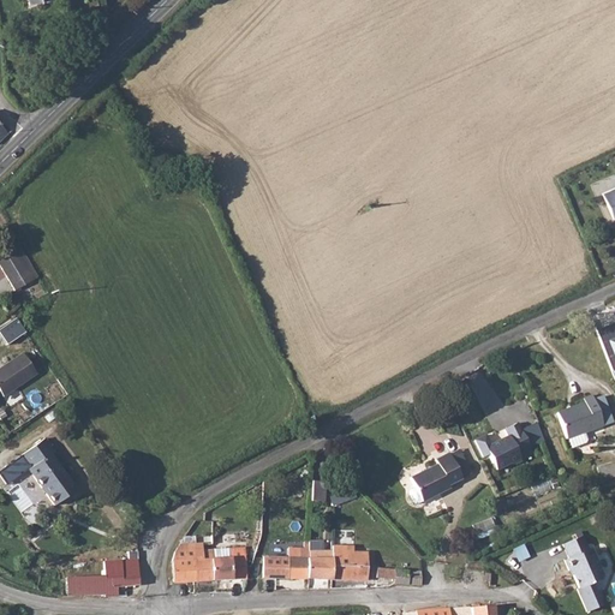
[(24,0),(28,12),(54,5),(52,0),(24,0)]
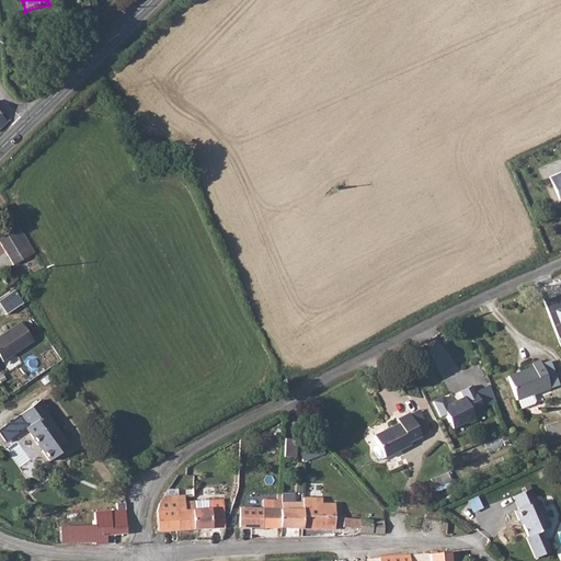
[(560,169),(550,175),(560,203),(560,202),(560,169)]
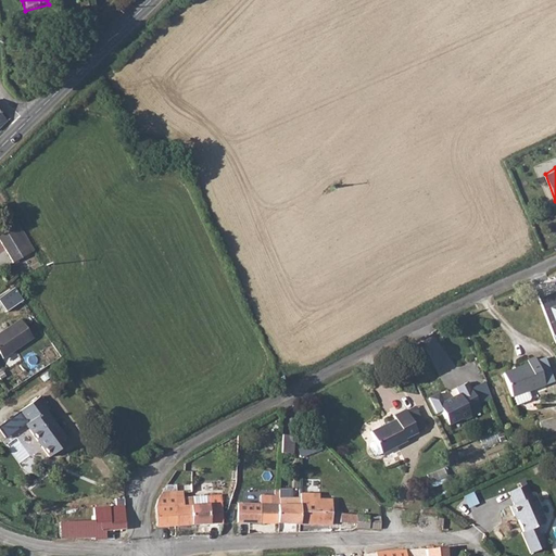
[(11,222),(2,227),(22,255),(29,250),(11,222)]
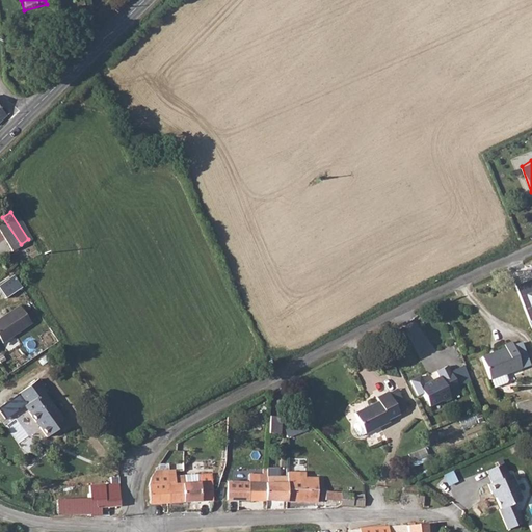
[(2,217),(0,218),(0,242),(6,253),(21,244),(2,217)]
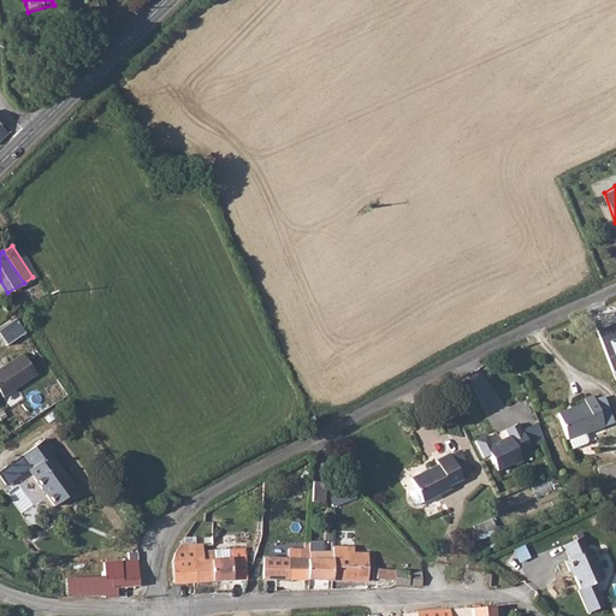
[(0,331),(9,344),(28,331),(18,318),(0,329),(0,331)]
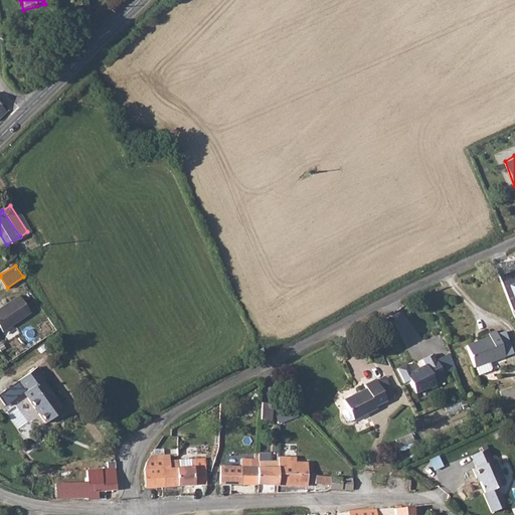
[(514,284),(514,271),(499,278),(513,314),(514,312),(514,301),(509,287),(514,284)]
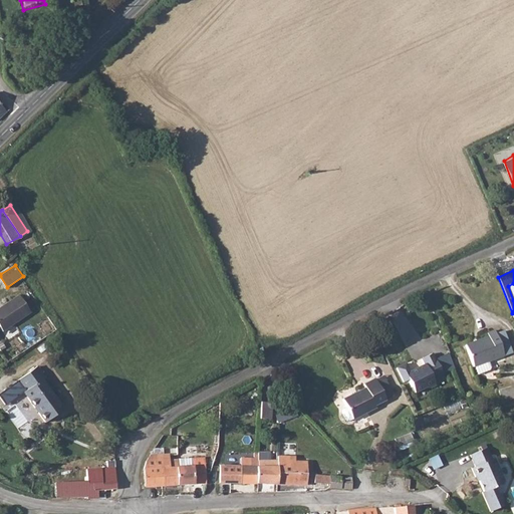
[(15,297),(0,307),(0,333),(27,315),(15,297)]
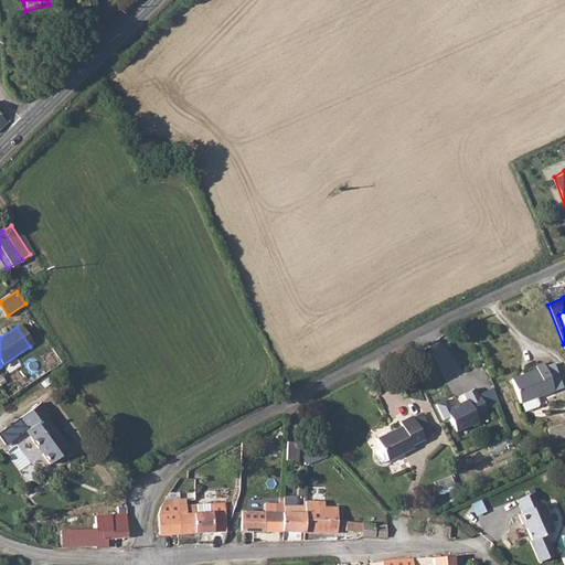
[(513,375),(529,411),(543,404),(540,395),(558,387),(551,370),(548,364),(545,358),(535,362),(536,365),(513,375)]
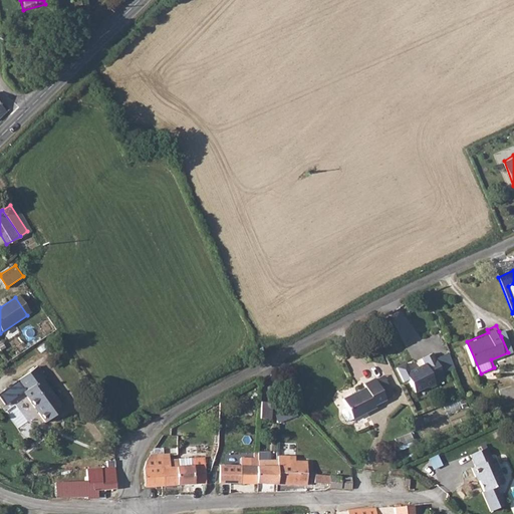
[(504,337),(510,335),(507,328),(499,331),(501,336),(503,335),(504,337)]
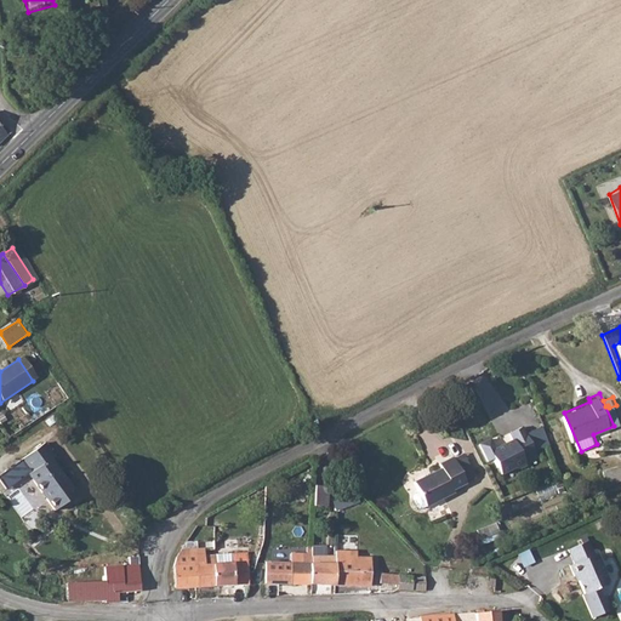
[(605,406),(614,426),(620,422),(620,416),(616,405),(609,408),(608,405),(605,406)]
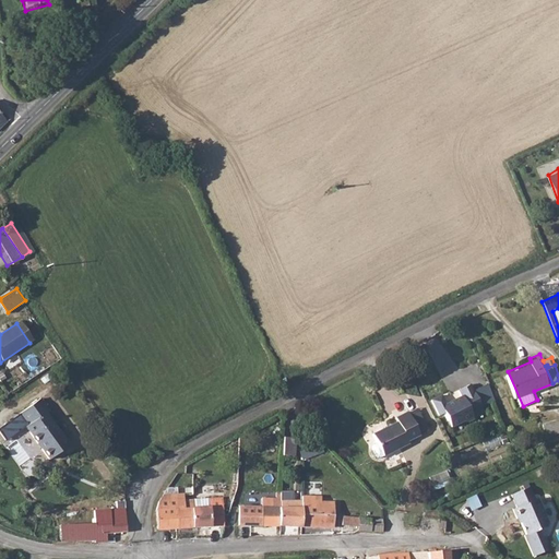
[(440,394),(428,401),(438,420),(445,417),(451,429),(466,421),(467,425),(477,419),(474,414),(484,408),(471,384),(461,389),(464,394),(444,404),(440,394)]
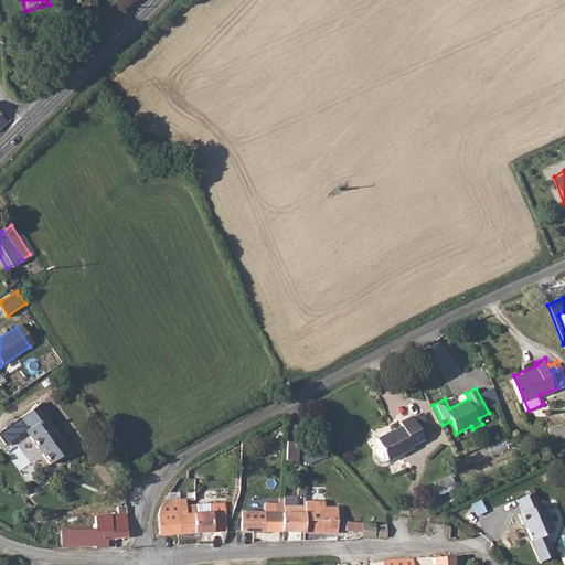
[(29,429),(51,465),(72,451),(51,417),(54,415),(45,402),(25,415),(32,427),(29,429)]
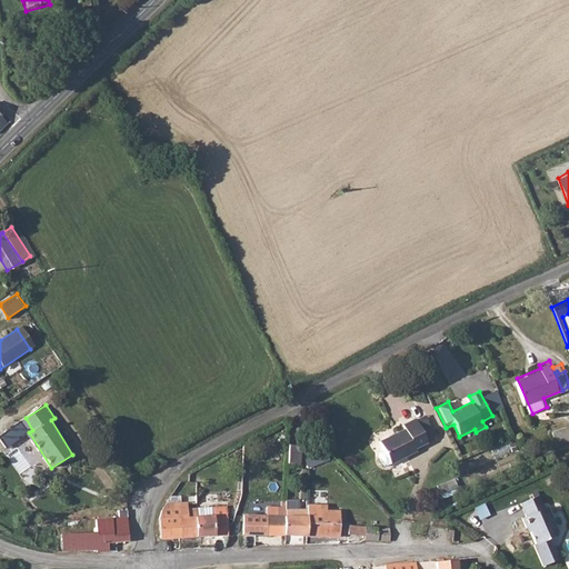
[(395,468),(395,469),(421,455),(419,450),(430,443),(433,447),(442,441),(430,421),(422,427),(418,421),(406,429),(408,432),(381,448),(387,456),(395,468)]
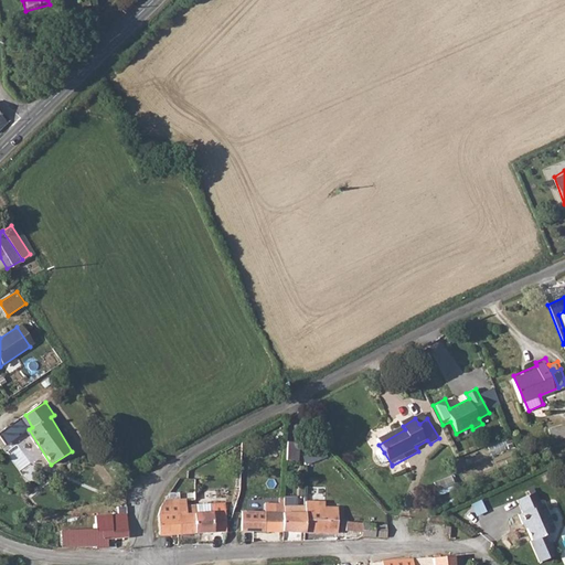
[(564,422),(551,426),(555,439),(564,436),(564,422)]
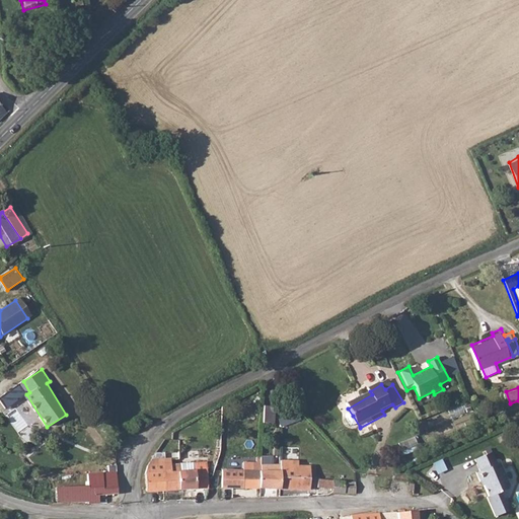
[(518,400),(510,403),(512,410),(518,408),(518,400)]
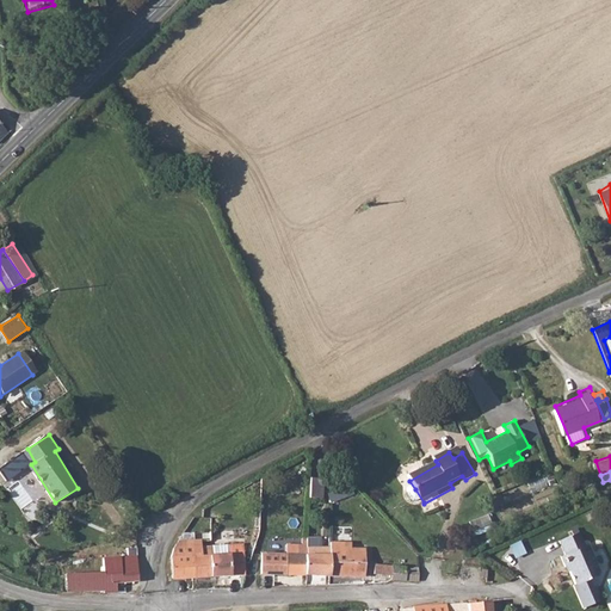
[(321,480),(310,479),(309,499),(319,500),(321,480)]
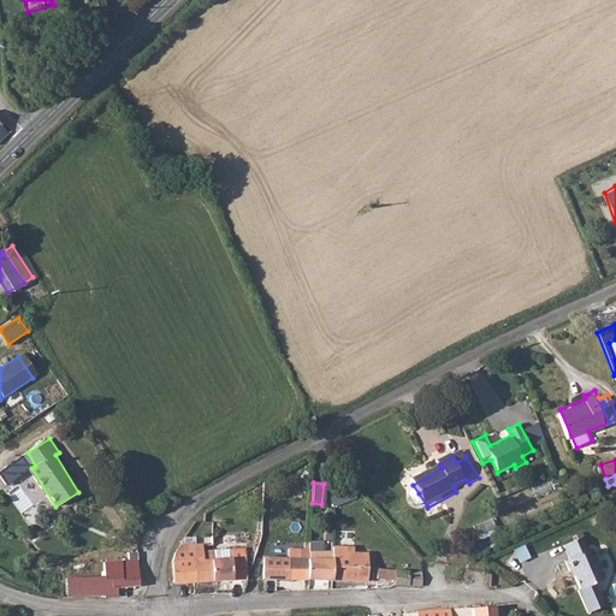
[(413,515),(427,507),(419,493),(406,502),(413,515)]
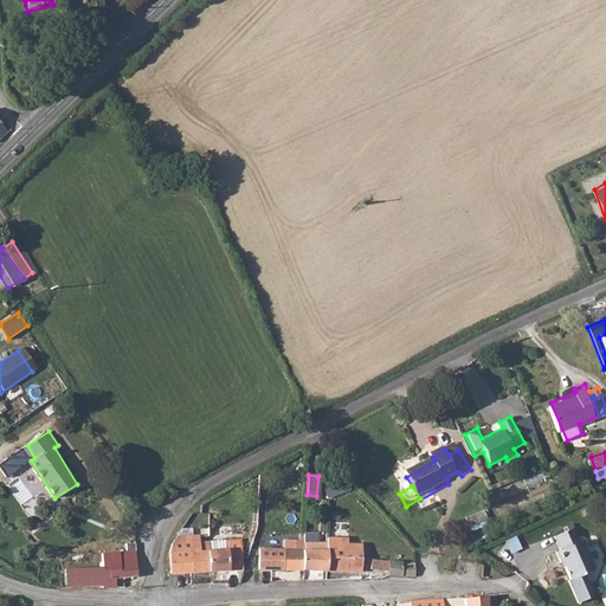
[(496,519),(491,510),(474,519),(477,528),(496,519)]
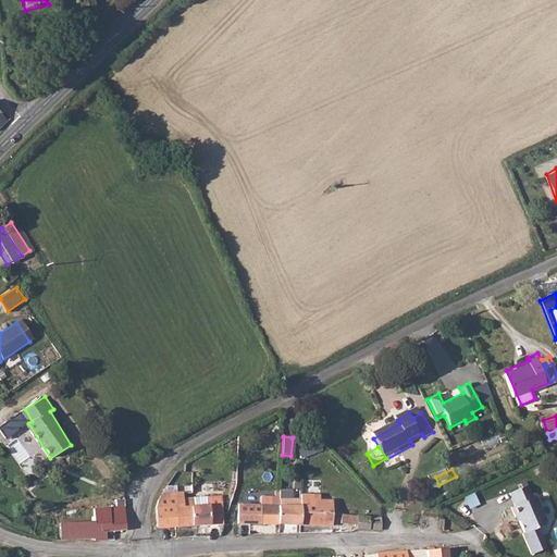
[(544,470),(534,474),(540,486),(548,483),(545,477),(547,477),(544,470)]
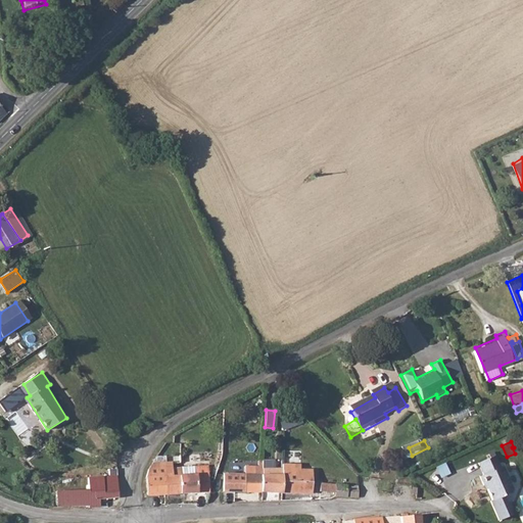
[(486,481),(493,500),(505,495),(504,492),(515,487),(504,463),(502,464),(495,452),(480,459),(485,470),(480,473),(484,482),(486,481)]
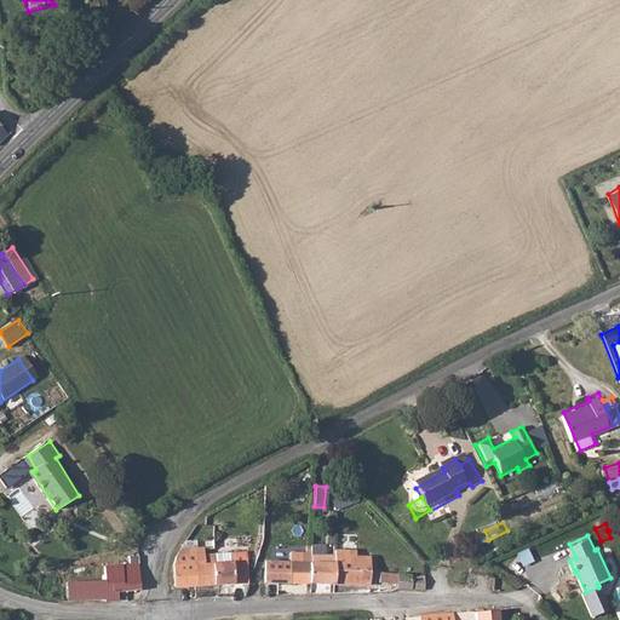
[(191,547),(187,540),(172,561),(172,587),(193,586),(191,563),(202,562),(201,547),(191,547)]
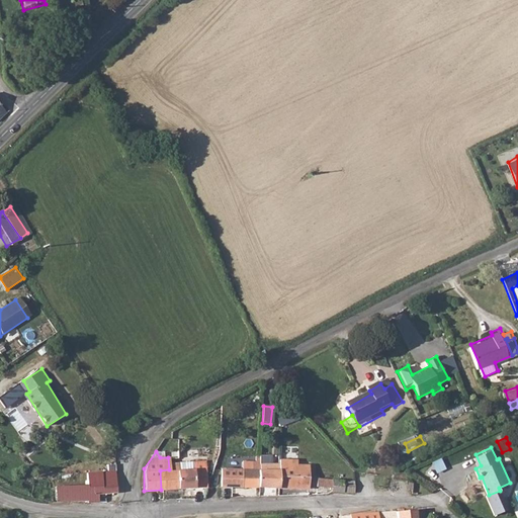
[(177,462),(177,457),(168,457),(169,469),(160,470),(161,490),(204,486),(204,462),(177,462)]
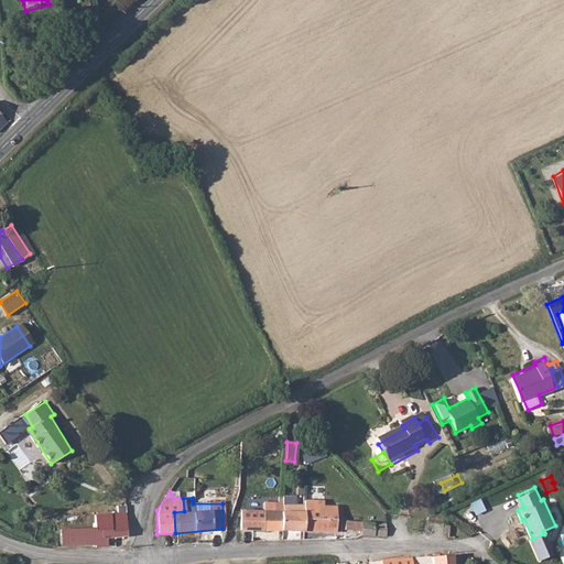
[(240,530),(280,530),(280,507),(275,507),(275,502),(262,501),(262,509),(239,510),(240,530)]
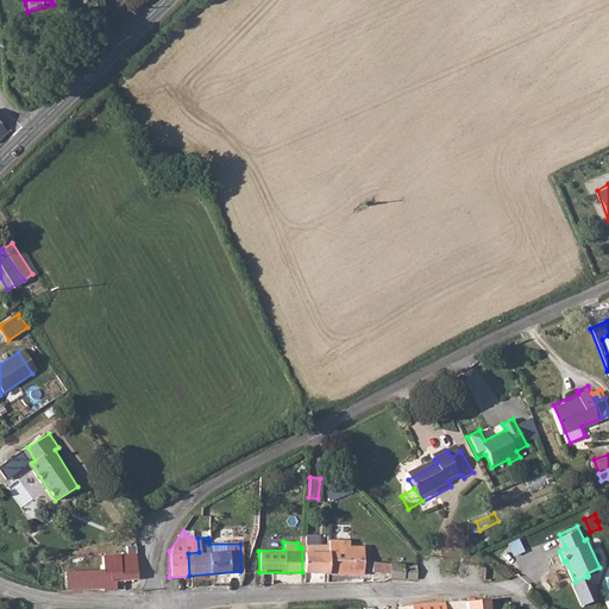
[(328,544),(327,558),(345,558),(346,541),(328,541),(328,544)]
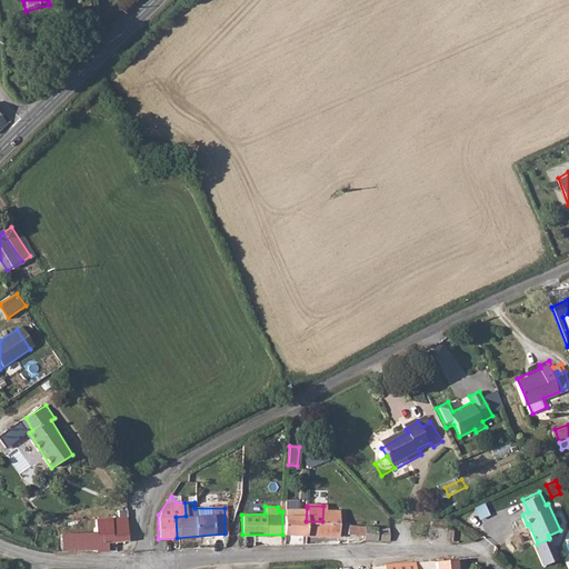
[(282,535),(306,535),(306,521),(307,508),(282,508),(282,511),(282,535)]
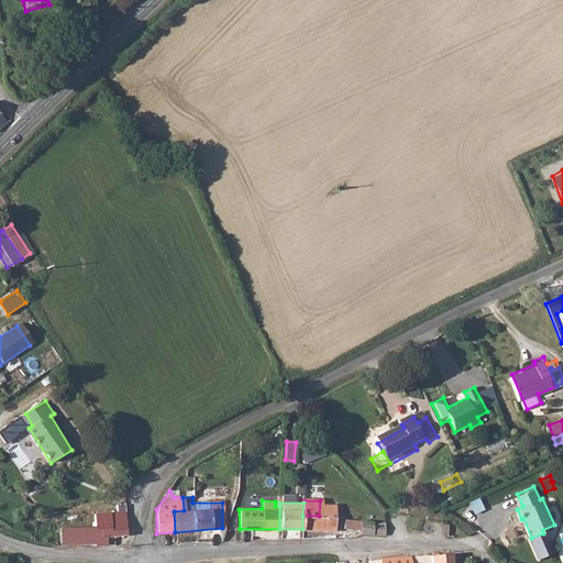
[(302,516),(302,529),(333,530),(334,505),(320,504),(319,516),(302,516)]
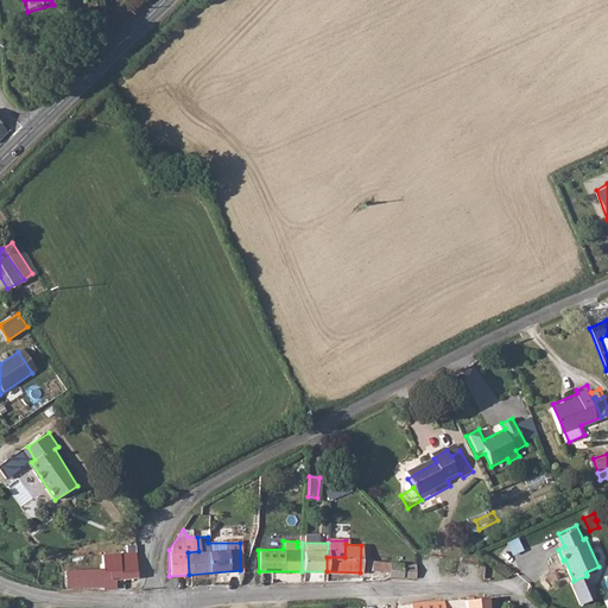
[(134,577),(134,545),(125,545),(125,555),(116,553),(100,555),(100,568),(62,572),(63,589),(101,588),(102,590),(112,590),(113,578),(134,577)]
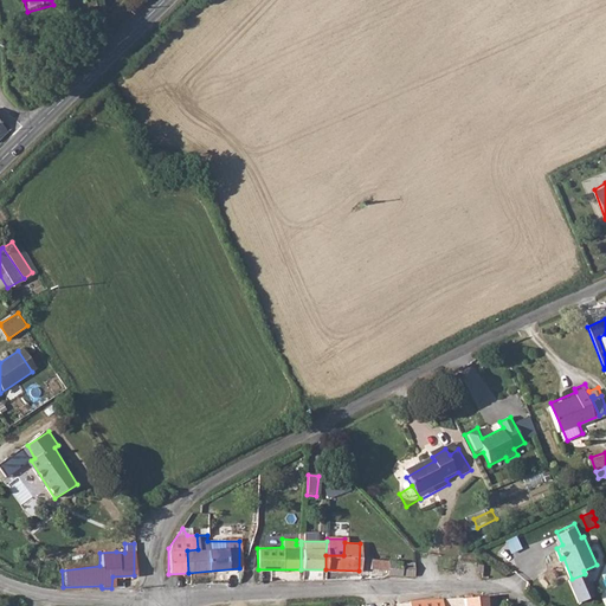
[(372,569),(384,569),(385,560),(372,559),(372,569)]
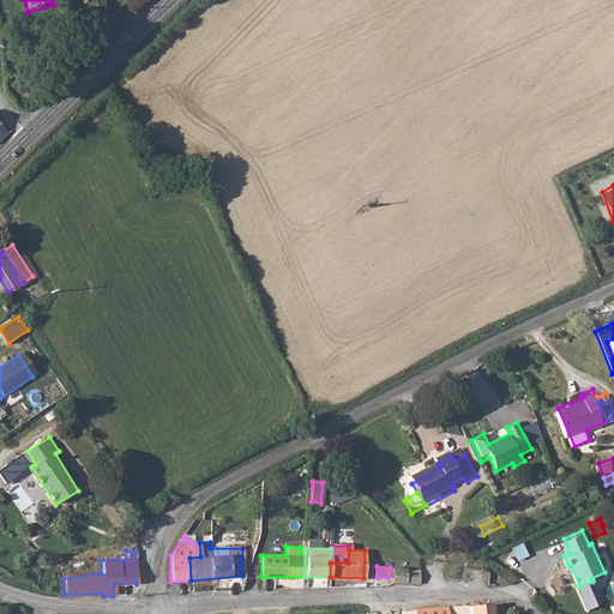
[(391,577),(391,583),(417,583),(419,569),(390,567),(389,577),(391,577)]
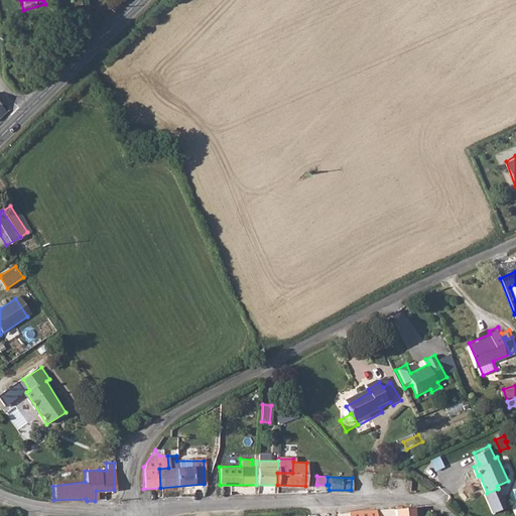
[(352,478),(351,490),(359,490),(359,479),(352,478)]
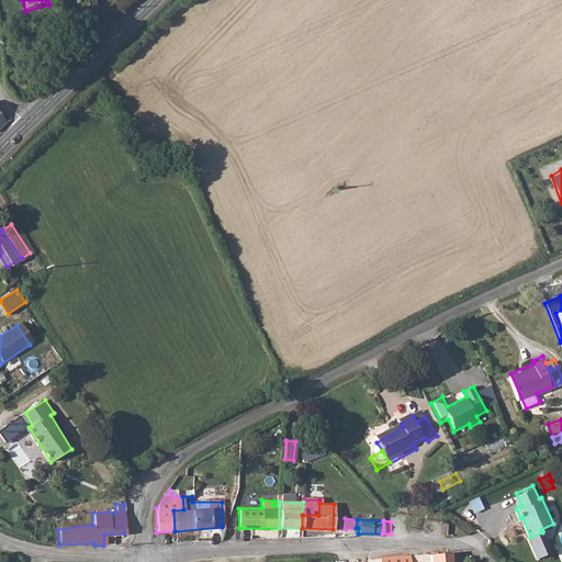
[(542,532),(530,537),(529,538),(538,559),(550,553),(547,544),(548,544),(542,532)]
